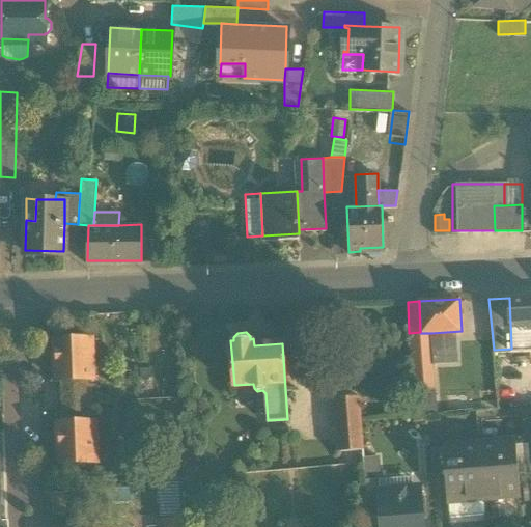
[(409,333),(413,388),(421,388),(436,387),(431,333),(420,333),(420,332),(409,333)]
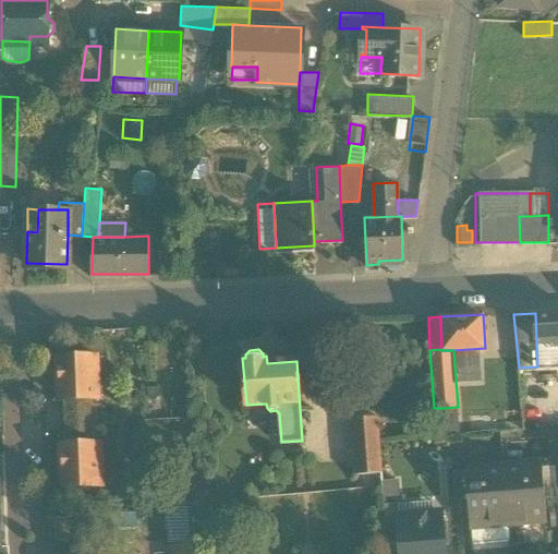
[(57,356),(59,397),(63,397),(91,396),(96,395),(94,354),(57,356)]
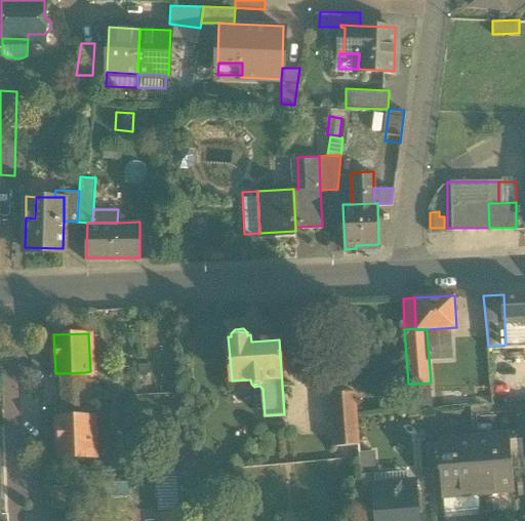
[(137,362),(137,372),(151,371),(151,361),(137,362)]
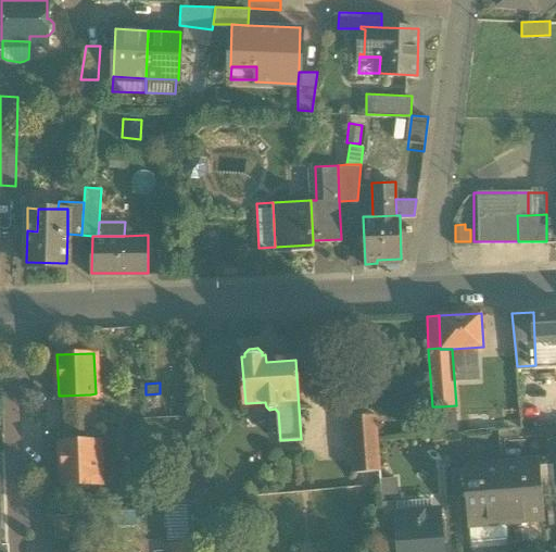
[(63,396),(64,405),(91,404),(90,401),(90,394),(63,396)]
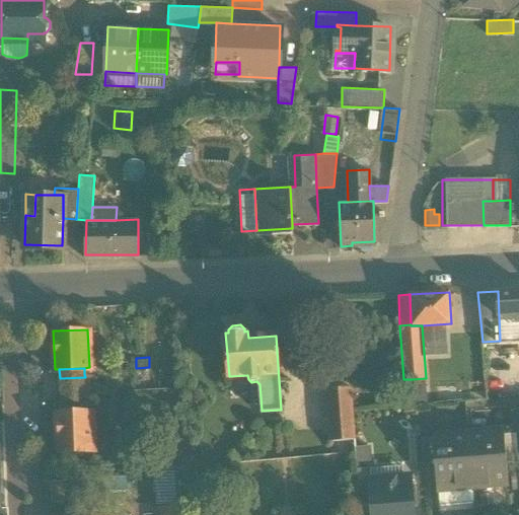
[(95,373),(84,374),(85,377),(85,389),(95,389),(95,373)]
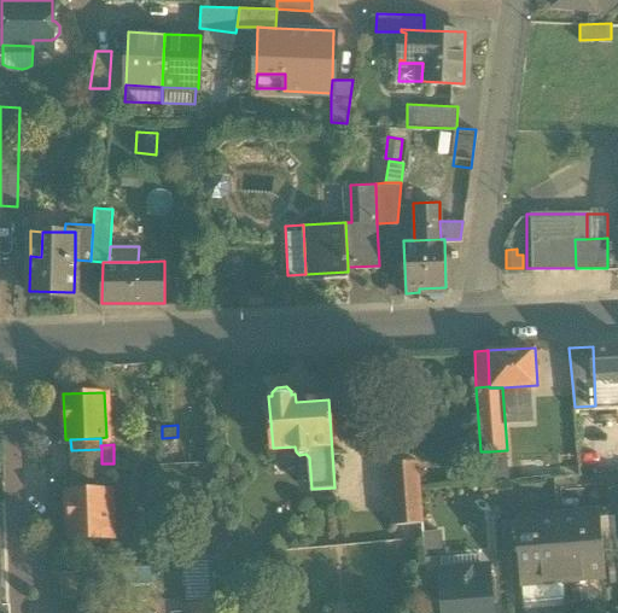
[(71,450),(73,479),(101,478),(101,463),(101,449),(71,450)]
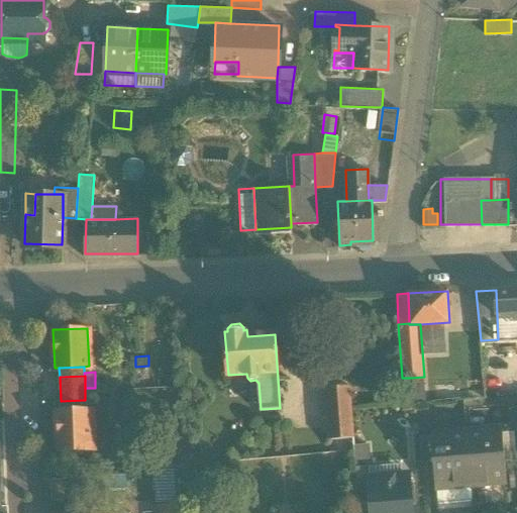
[(403,388),(404,403),(426,401),(424,377),(410,378),(410,388),(403,388)]
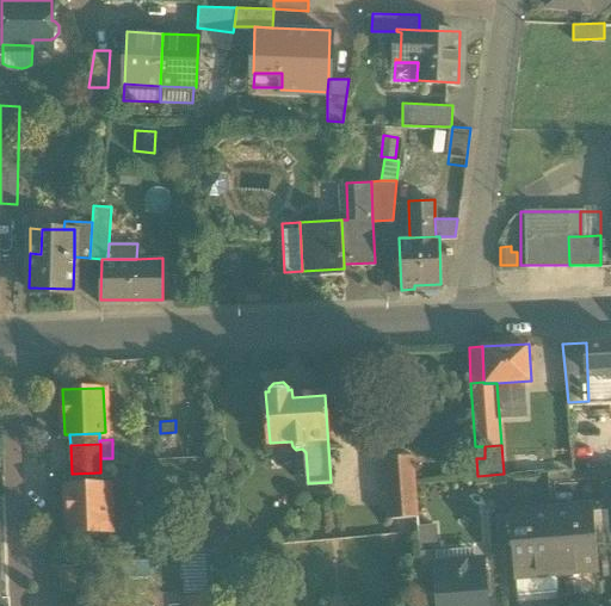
[(485,458),(485,446),(475,446),(476,458),(485,458)]
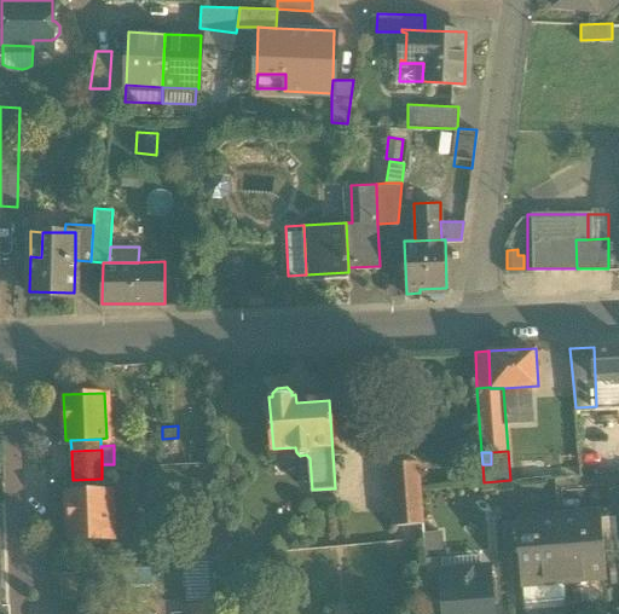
[(391,462),(395,525),(422,522),(420,488),(417,459),(391,462)]
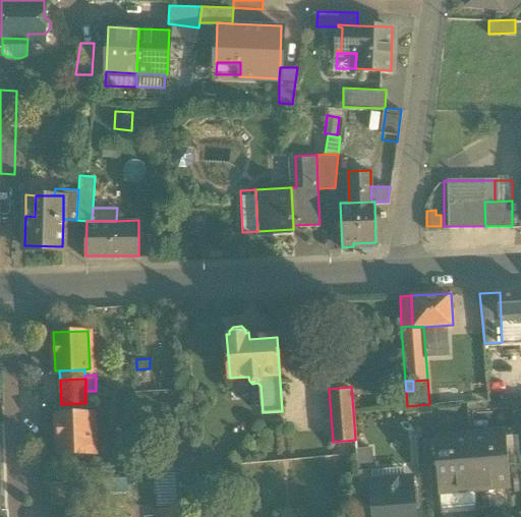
[(61,404),(61,413),(87,412),(85,403),(61,404)]
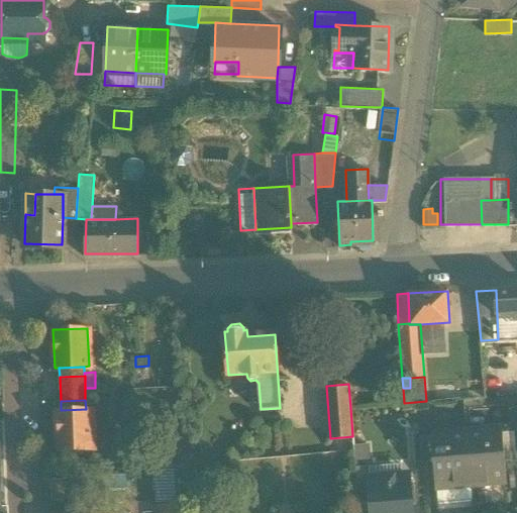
[(56,410),(58,448),(92,446),(90,409),(86,409),(61,410),(56,410)]
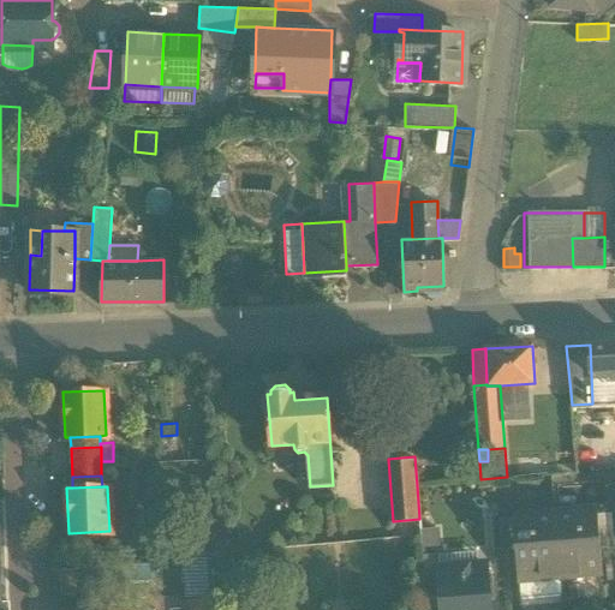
[(573,514),(555,516),(560,575),(602,572),(599,540),(597,512),(597,507),(573,508),(573,514)]
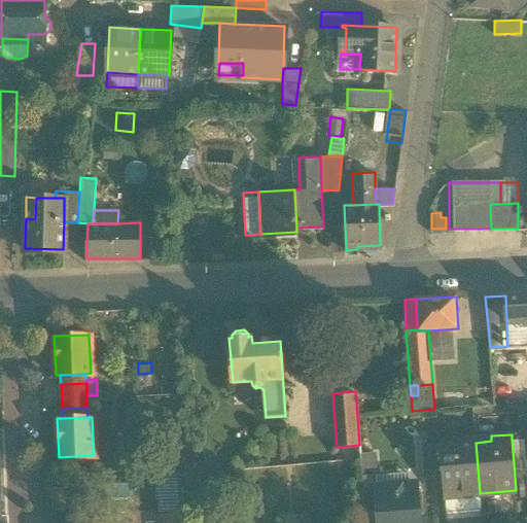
[(524,438),(512,439),(514,463),(526,462),(524,438)]
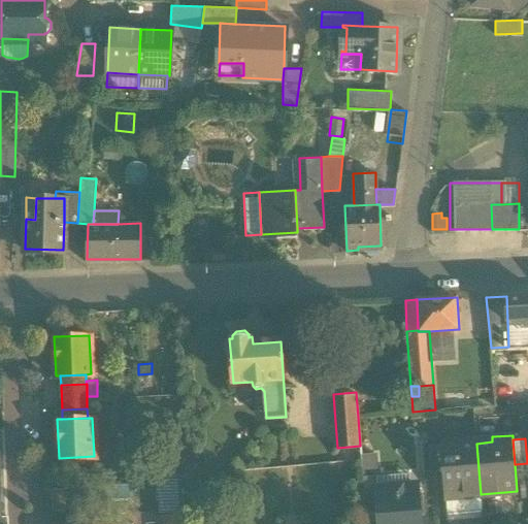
[(446,497),(481,494),(476,444),(460,445),(460,439),(439,440),(443,497),(446,497)]
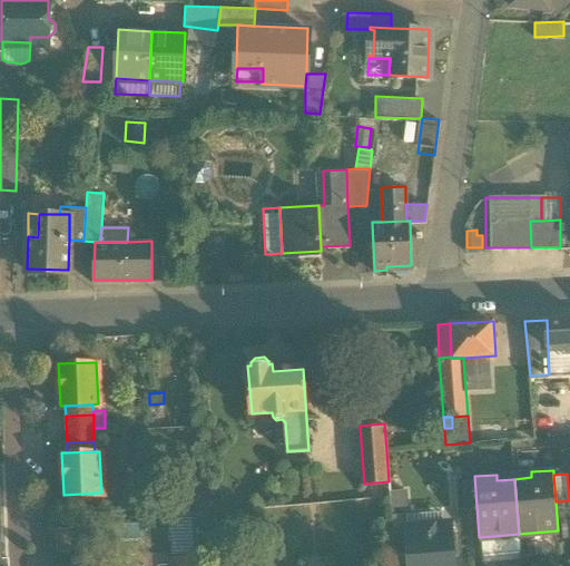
[(390,491),(391,514),(405,513),(403,489),(390,491)]
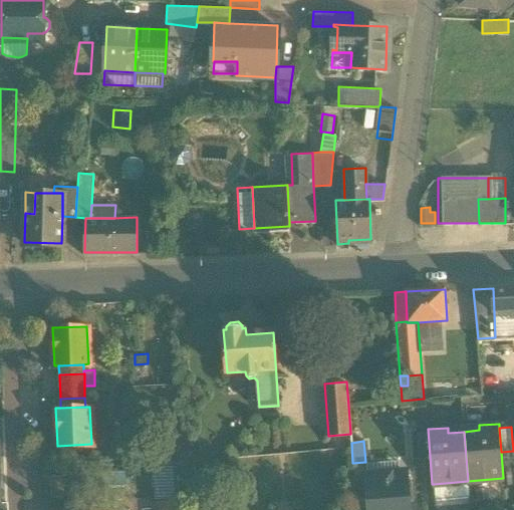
[(399,459),(366,462),(367,473),(400,470),(399,459)]
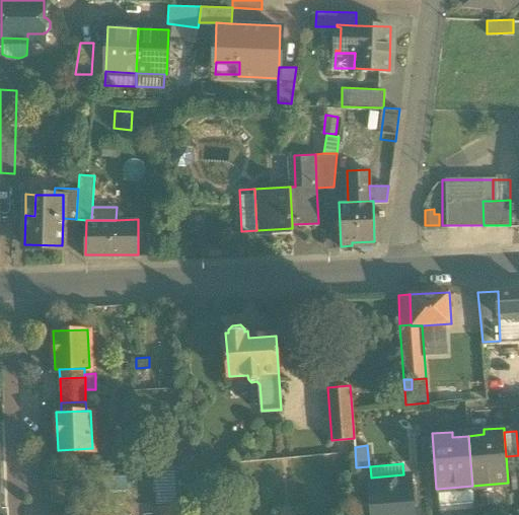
[(154,466),(155,497),(174,496),(173,466),(154,466)]
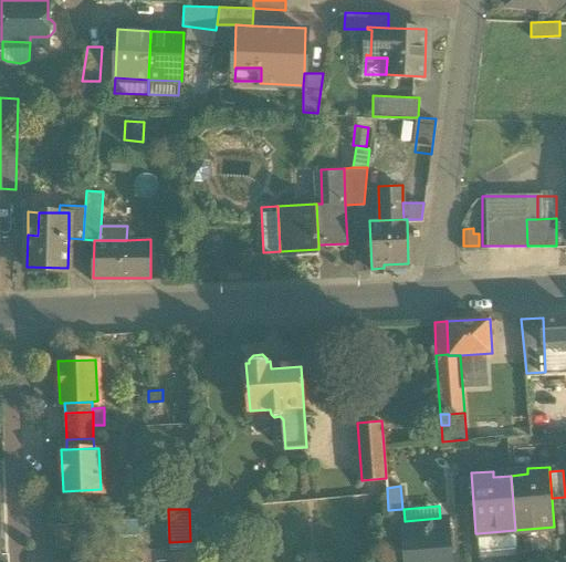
[(388,510),(391,549),(405,548),(402,521),(405,521),(404,509),(402,509),(388,510)]
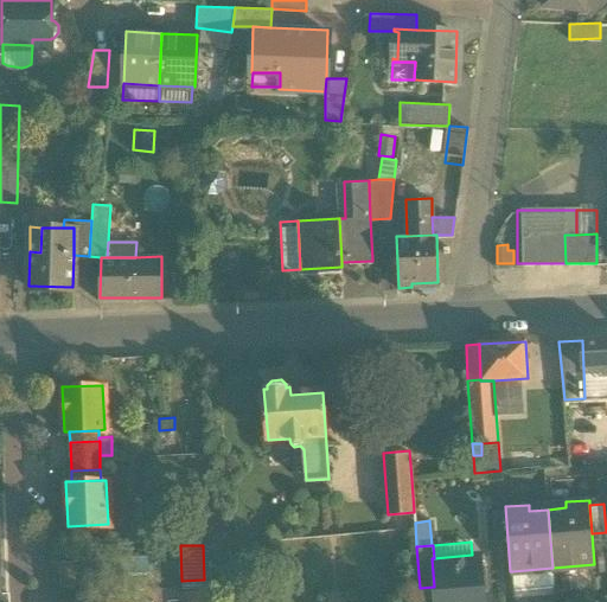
[(434,587),(435,601),(483,601),(479,555),(472,555),(434,558),(432,558),(434,587)]
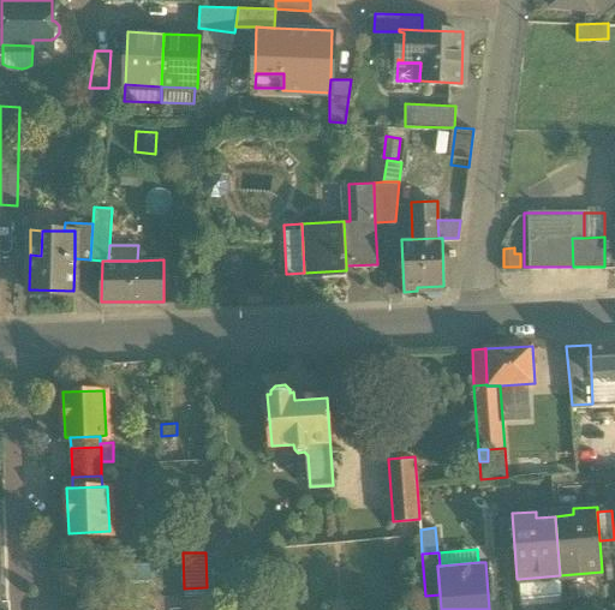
[(561,592),(560,575),(519,579),(520,596),(561,592)]
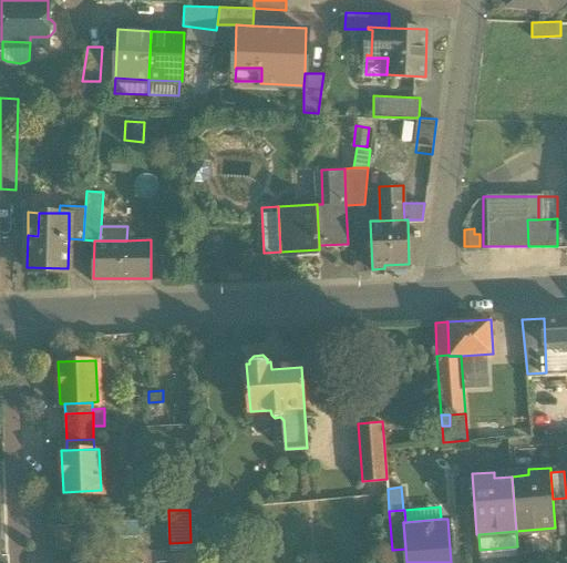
[(199,562),(199,553),(173,554),(173,562),(199,562)]
